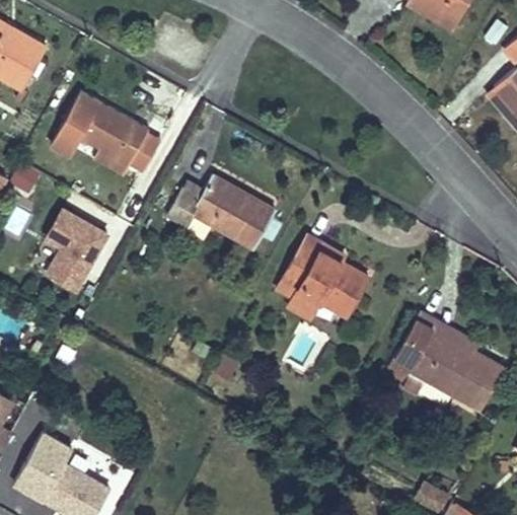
[(398,0),(450,28),(465,0),(398,0)]
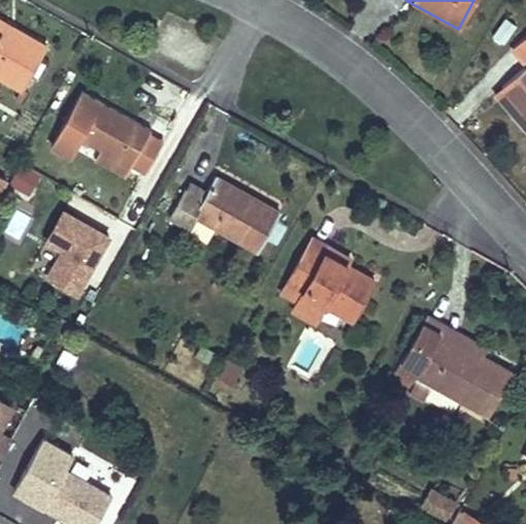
[(0,73),(27,91),(51,48),(0,19),(0,73)]
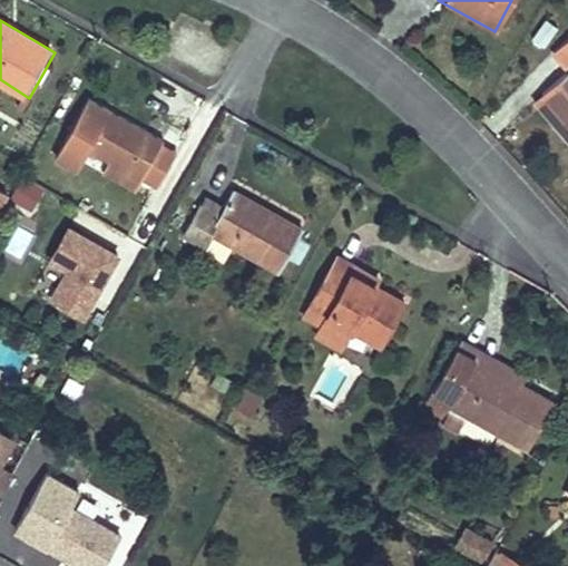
[(545,49),(554,30),(540,23),(530,42),(545,49)]
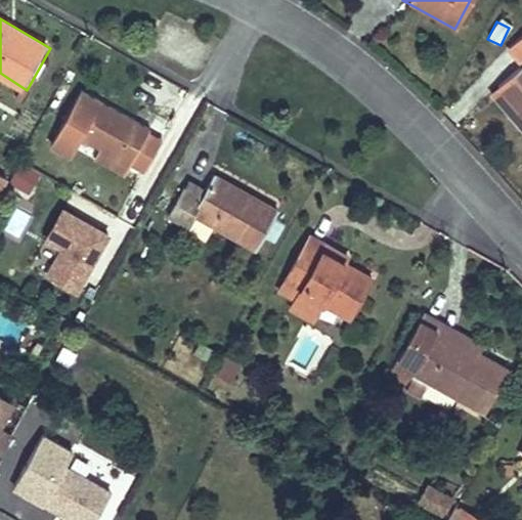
[(521,35),(512,43),(507,48),(521,67),(521,66),(521,35)]
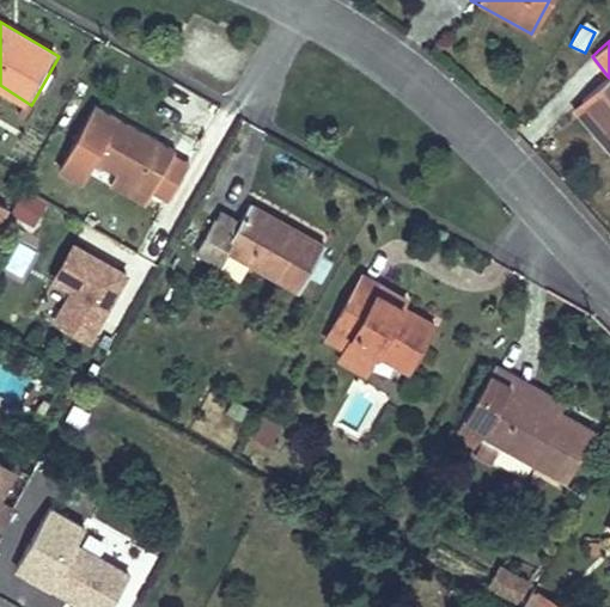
[(609,78),(579,105),(609,142),(609,78)]
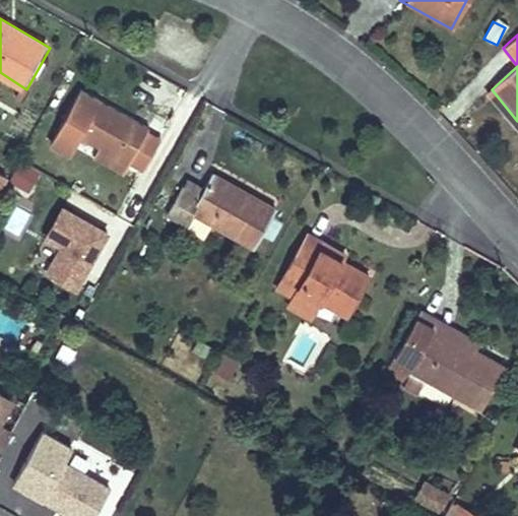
[(76,146),(99,159),(127,175),(151,133),(152,129),(83,90),(51,146),(70,157),(76,146)]
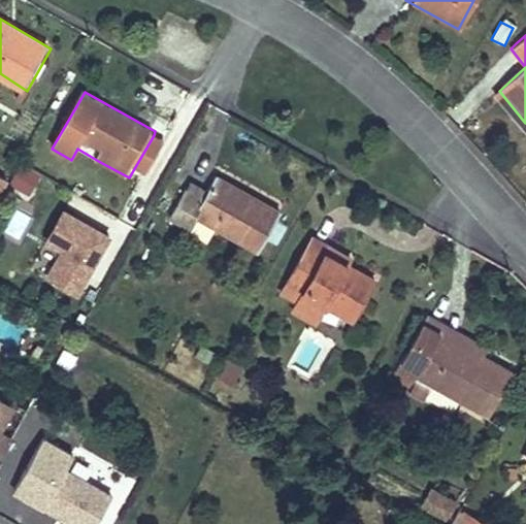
[(154,135),(129,177),(141,185),(166,142),(154,135)]
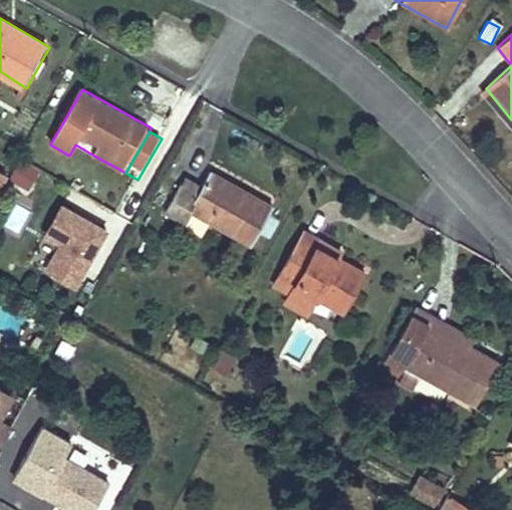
[(125,173),(97,158),(91,169),(119,184),(125,173)]
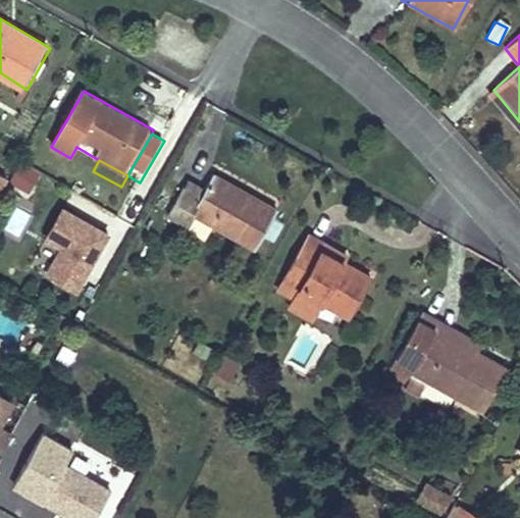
[(18,165),(8,186),(29,196),(39,176),(18,165)]
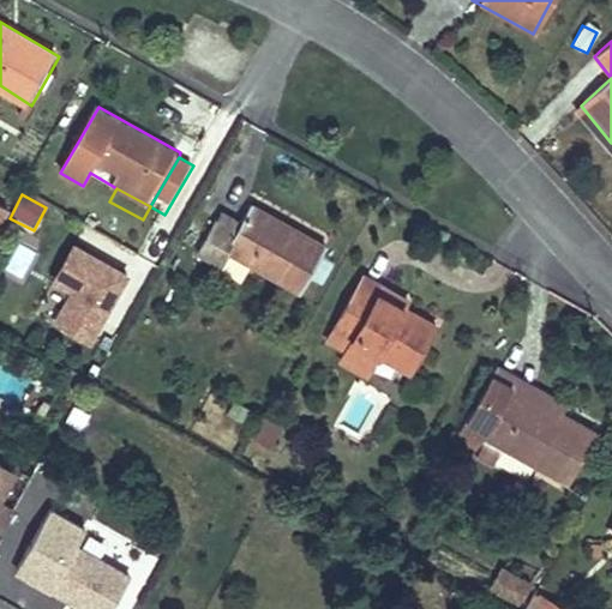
[(223,224),(207,255),(226,266),(233,252),(306,293),(331,248),(255,206),(240,234),(223,224)]
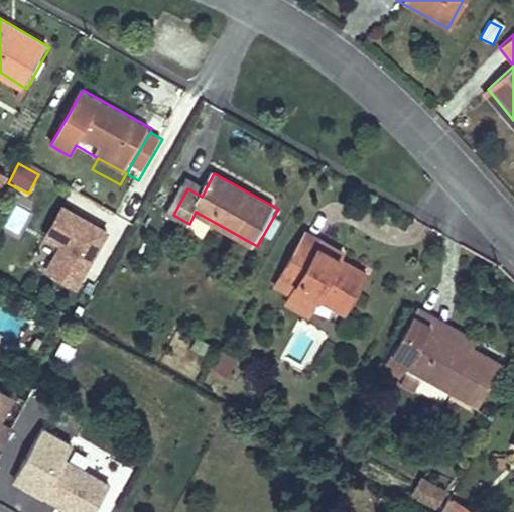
[(39,241),(53,248),(39,273),(75,293),(108,233),(58,206),(39,241)]
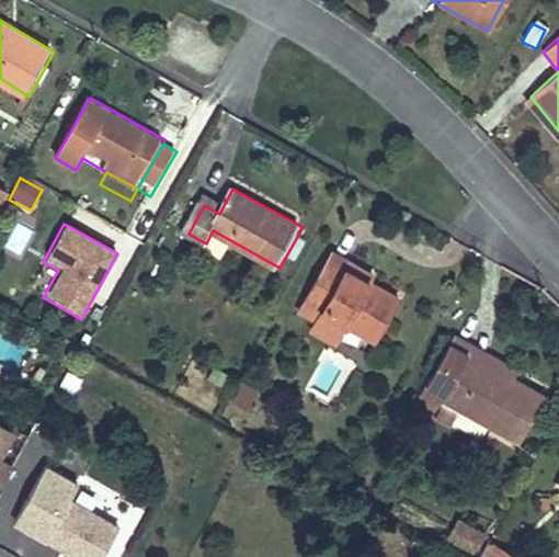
[(335,253),(309,300),(379,340),(400,298),(352,270),(355,263),(335,253)]
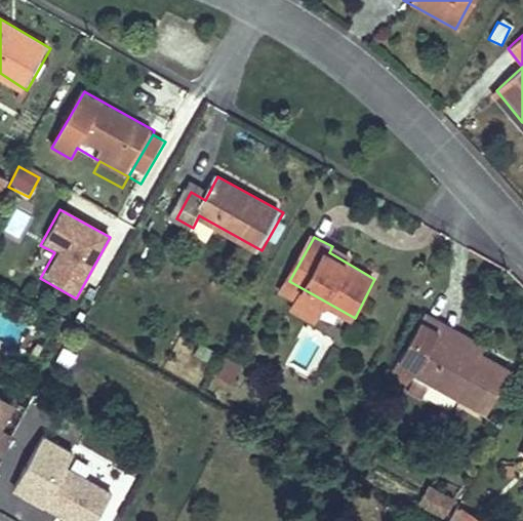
[(93,310),(103,291),(85,282),(76,299),(93,310)]
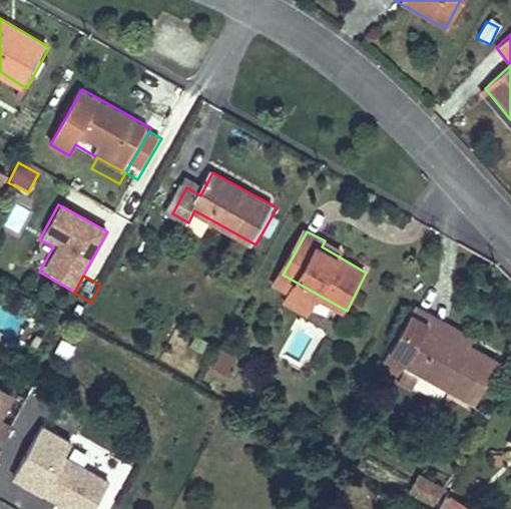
[(497,362),(470,347),(429,324),(433,316),(415,306),(381,367),(414,384),(422,370),(477,400),(497,362)]
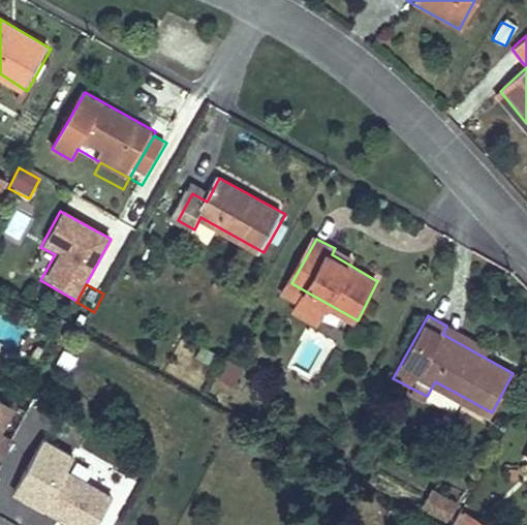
[(489,348),(446,326),(442,334),(485,358),(489,348)]
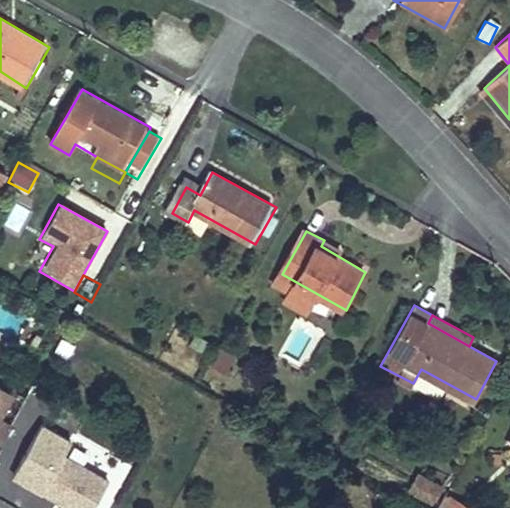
[(204,374),(223,381),(232,356),(213,349),(204,374)]
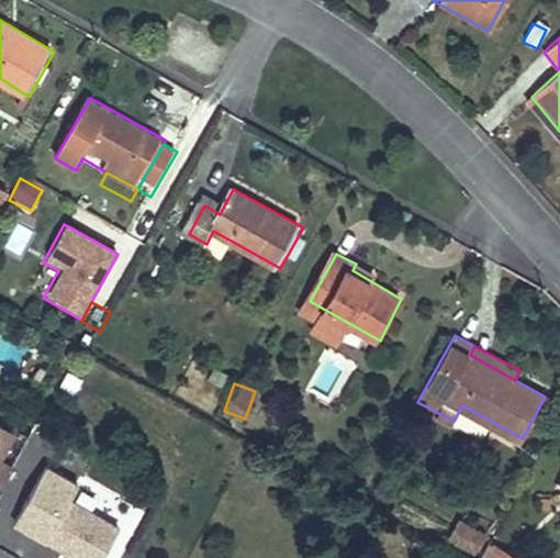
[(14,433),(0,424),(0,441),(8,446),(14,433)]
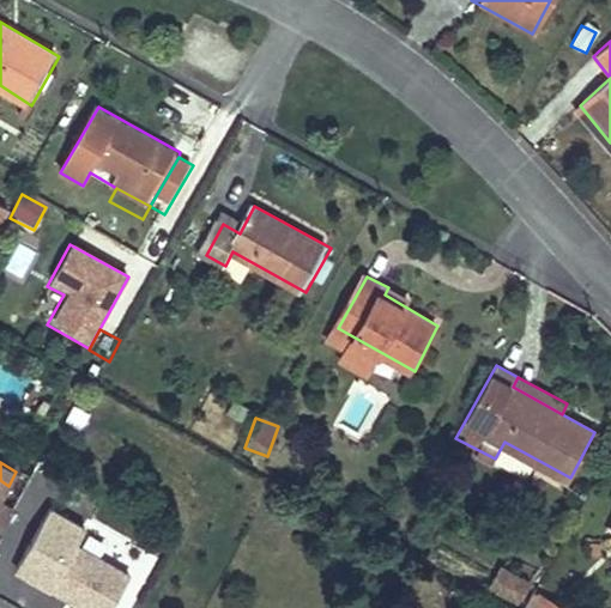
[(0,533),(12,511),(0,504),(0,500),(8,486),(0,480),(0,533)]
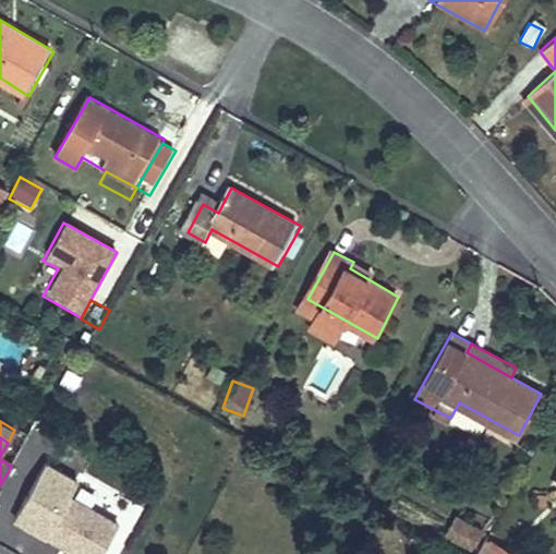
[(44,471),(11,527),(45,546),(47,543),(64,553),(103,553),(116,531),(65,502),(73,489),(44,471)]
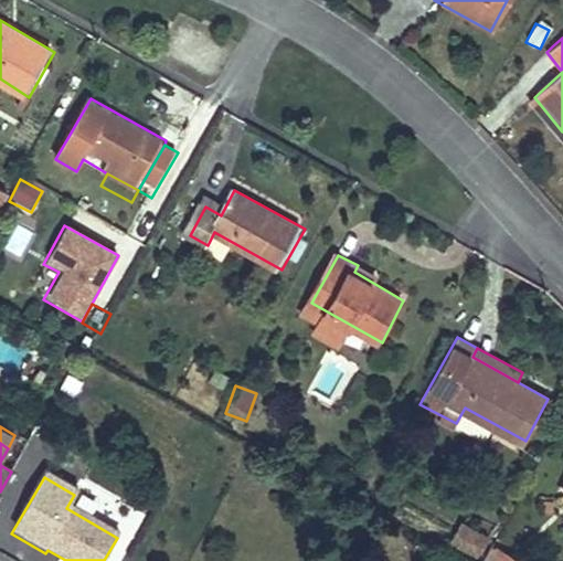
[(477,557),(488,538),(468,527),(458,547),(477,557)]
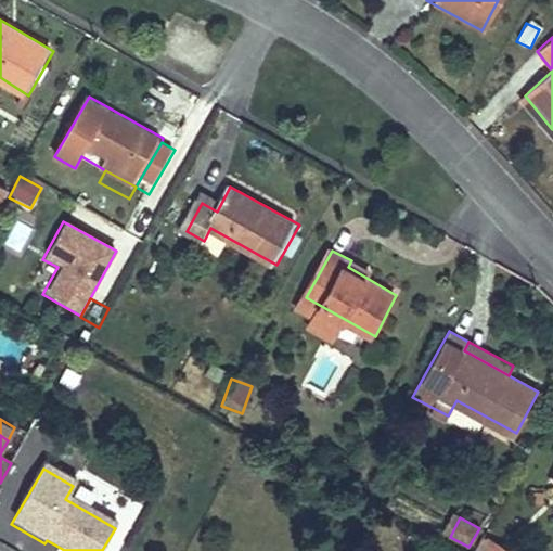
[(506,550),(488,540),(481,550),(506,550)]
